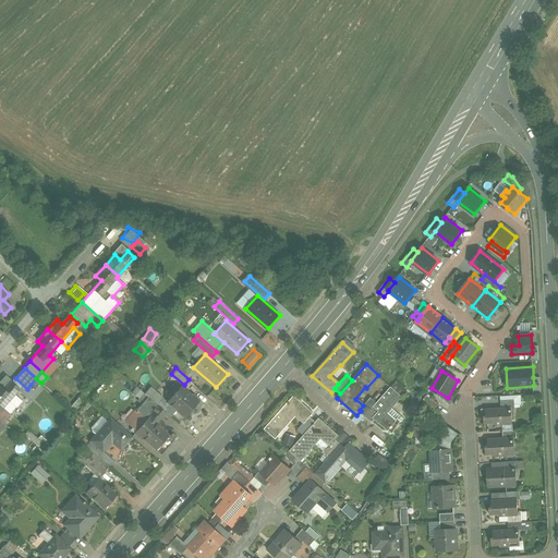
[(5,376),(0,383),(0,404),(2,407),(20,388),(5,376)]
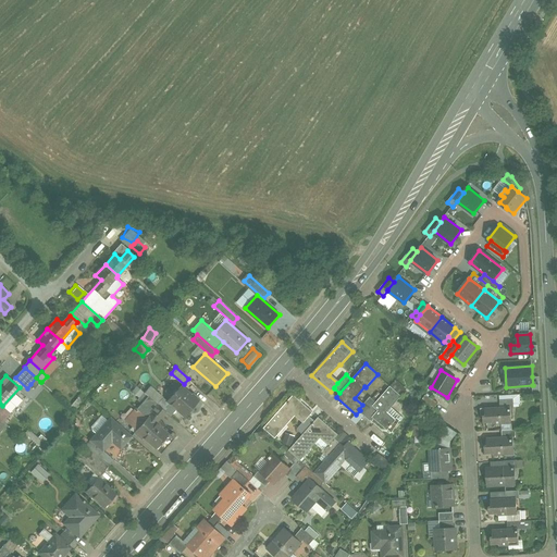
[(40,382),(36,378),(31,384),(35,388),(40,382)]
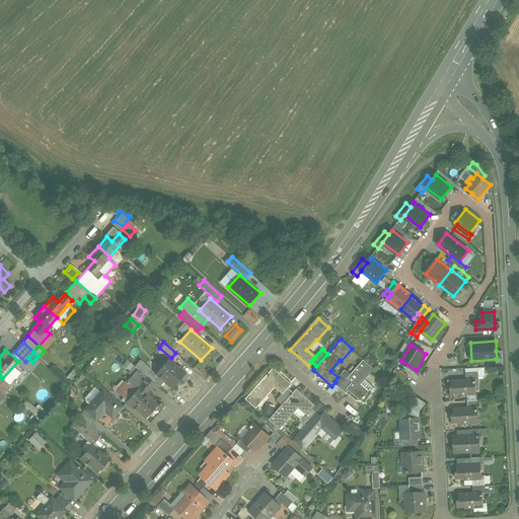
[(152,371),(140,360),(135,366),(139,369),(147,376),(152,371)]
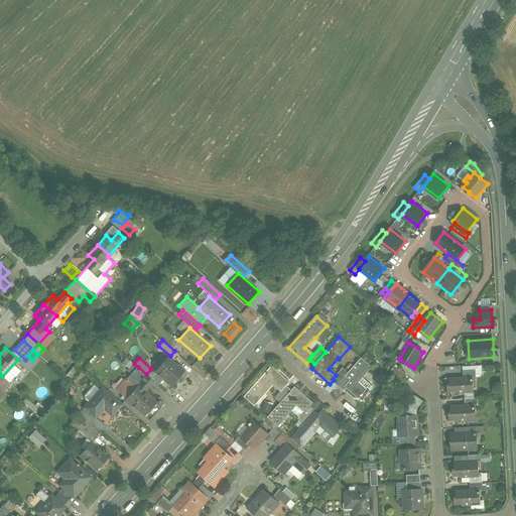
[(177,366),(167,358),(155,371),(171,385),(184,371),(178,365),(177,366)]
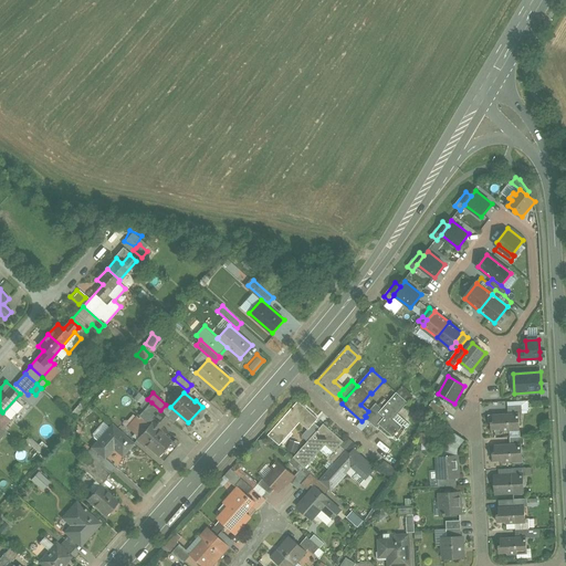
[(383,408),(381,410),(388,415),(380,423),(394,436),(401,428),(391,419),(398,413),(408,401),(398,392),(383,408)]
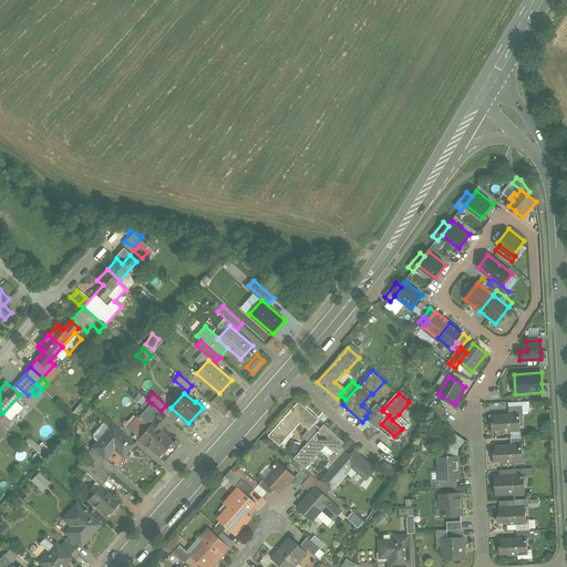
[(133,399),(140,404),(143,399),(136,394),(133,399)]
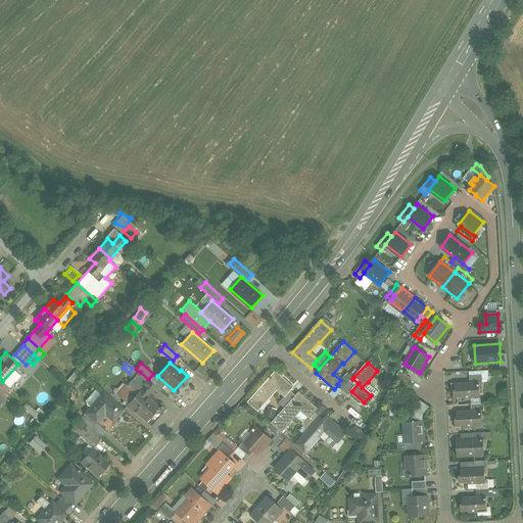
[(136,369),(136,368),(131,374),(135,377),(140,372),(136,369)]
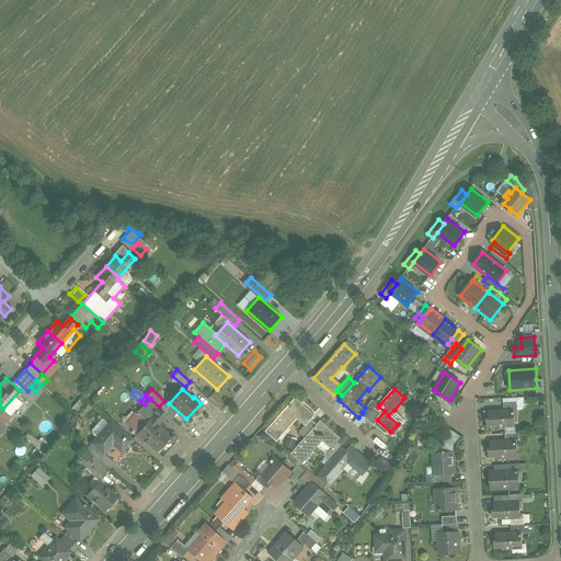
[(443,405),(430,397),(426,403),(439,411),(443,405)]
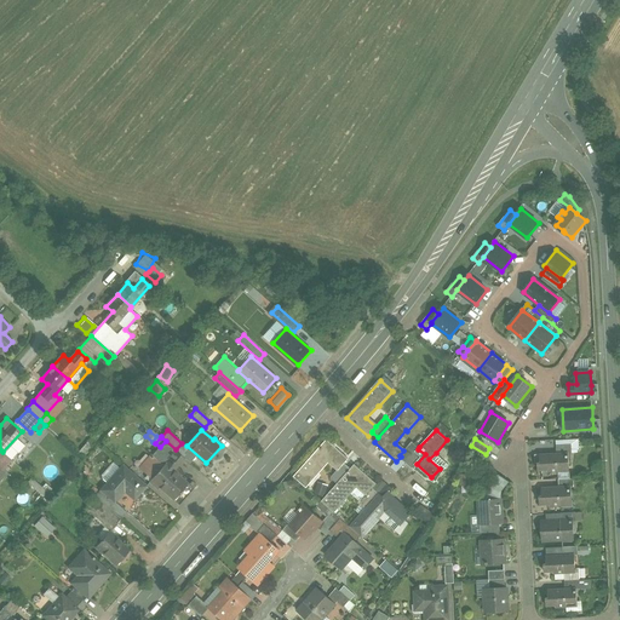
[(327,440),(294,476),(308,488),(321,474),(320,472),(331,459),(339,468),(344,463),(345,463),(349,459),(327,440)]
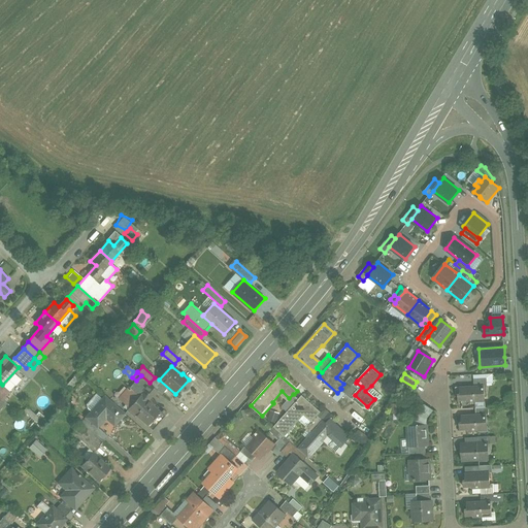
[(150,383),(141,375),(136,381),(135,383),(143,390),(152,397),(158,390),(150,383)]
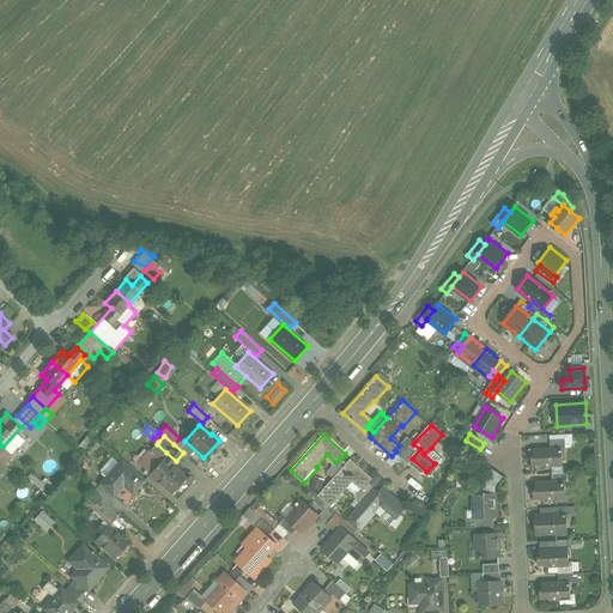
[(399,445),(395,450),(396,451),(402,456),(413,444),(414,442),(408,436),(399,445)]
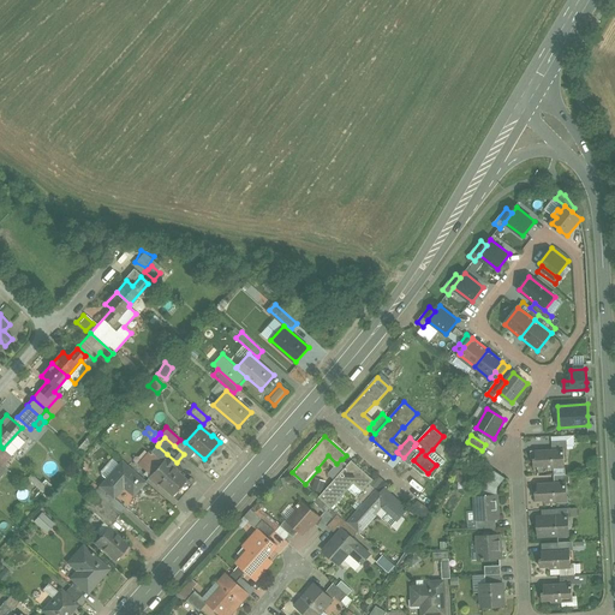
[(167,454),(157,446),(150,453),(151,455),(142,466),(151,473),(148,477),(157,485),(159,483),(179,501),(193,484),(196,482),(191,477),(189,481),(180,472),(180,471),(174,465),(177,463),(167,454)]
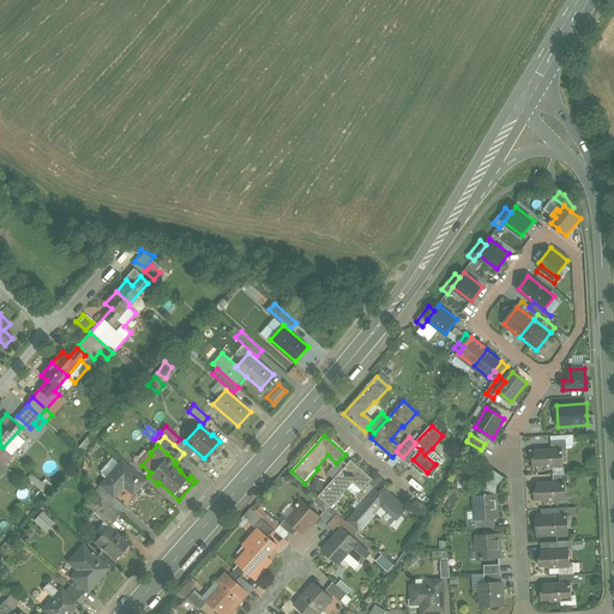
[(421,450),(414,445),(403,457),(409,463),(413,459),(421,450)]
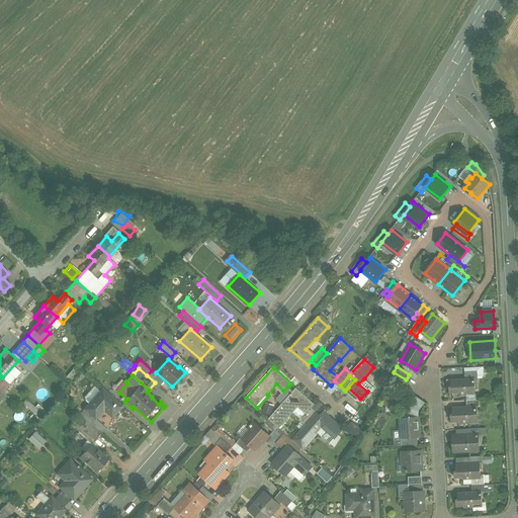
[(375,387),(364,378),(358,383),(367,392),(369,389),(372,391),(375,387)]
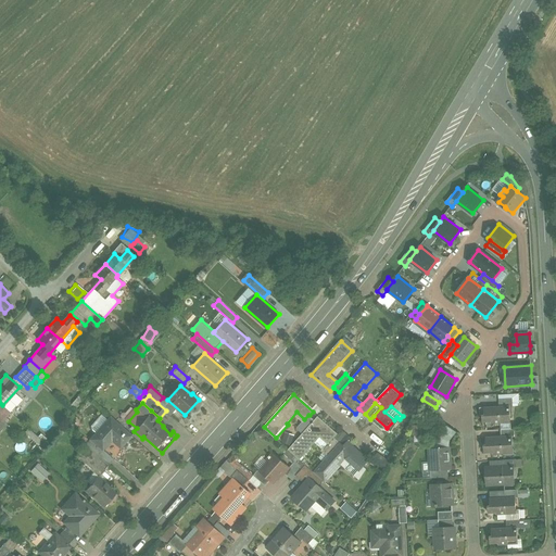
[(501,406),(485,407),(485,415),(483,415),(483,421),(492,421),(492,424),(503,422),(502,418),(512,418),(510,406),(501,406)]
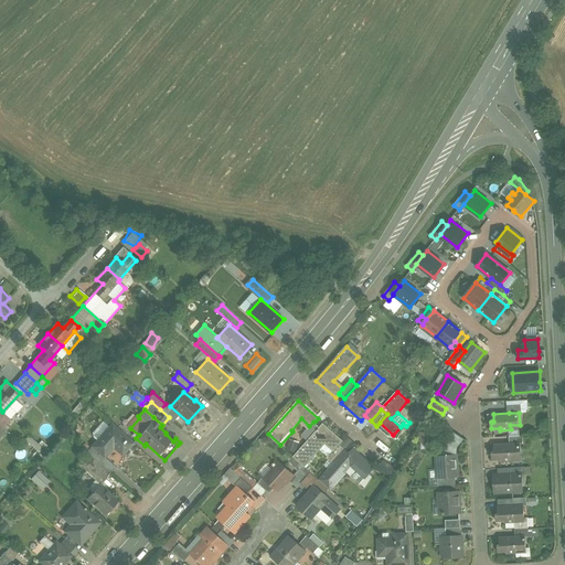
[(309,426),(302,435),(308,440),(320,427),(315,422),(313,422),(309,426)]
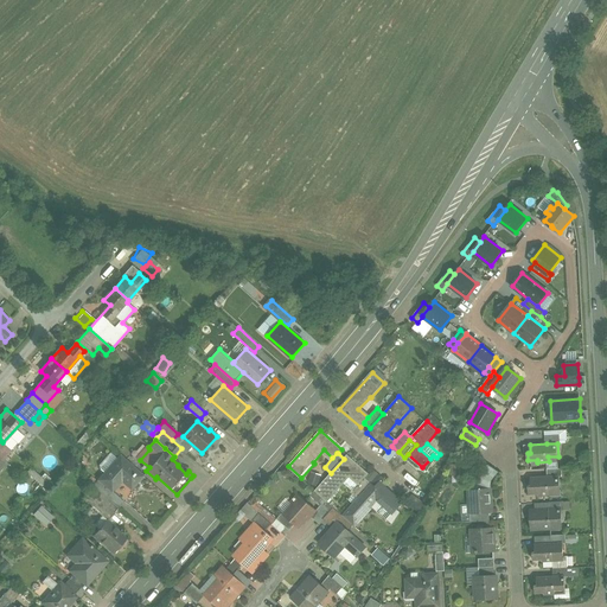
[(331,473),(315,491),(328,502),(342,487),(340,486),(351,474),(359,481),(364,477),(365,478),(369,473),(347,454),(344,459),(331,473)]
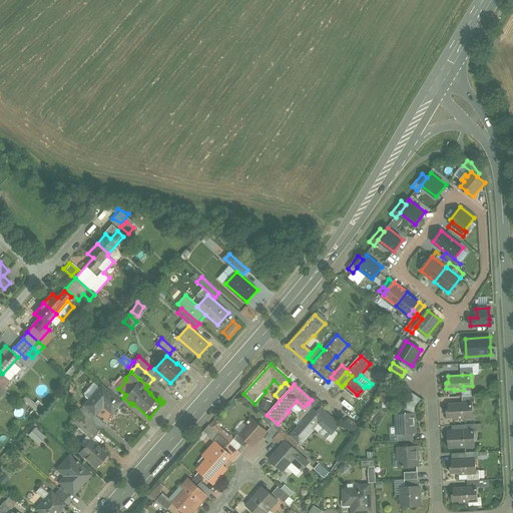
[(364,388),(357,395),(358,396),(358,395),(362,398),(369,387),(366,385),(364,388)]
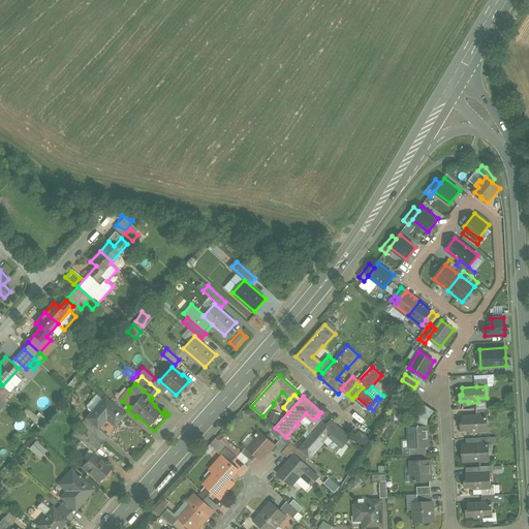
[(124,414),(105,398),(87,417),(96,426),(105,415),(116,424),(124,414)]
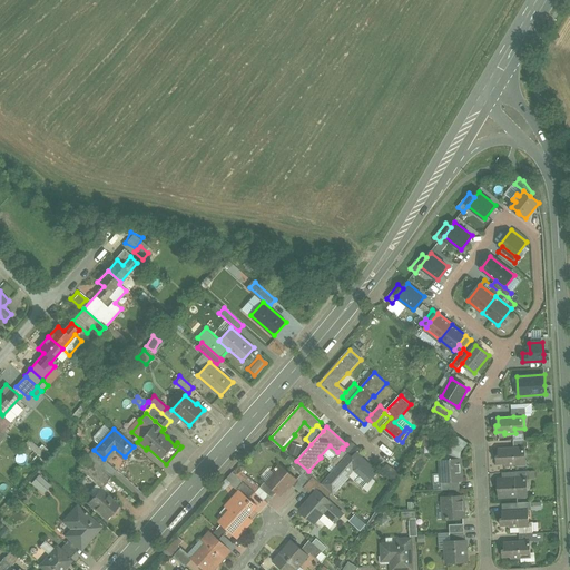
[(379,434),(371,440),(377,450),(385,444),(379,434)]
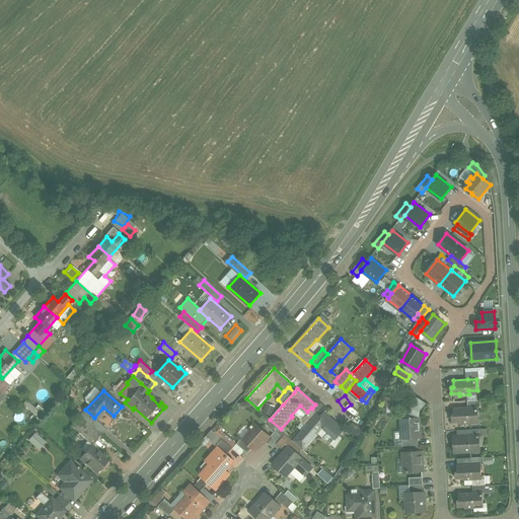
[(265,403),(262,414),(271,416),(274,406),(265,403)]
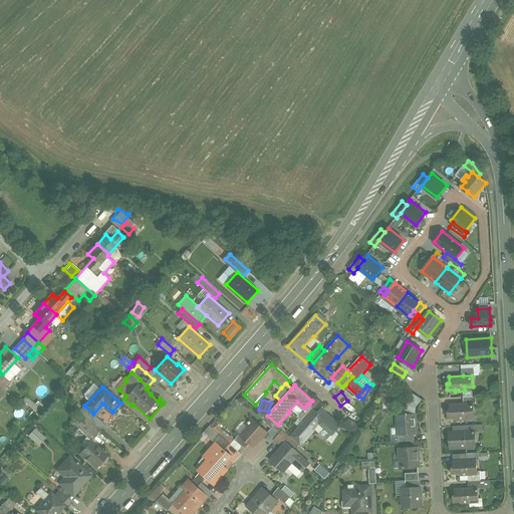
[(464,404),(450,404),(451,411),(448,412),(449,418),(456,418),(456,420),(466,419),(466,416),(474,415),(474,404),(474,403),(464,404)]
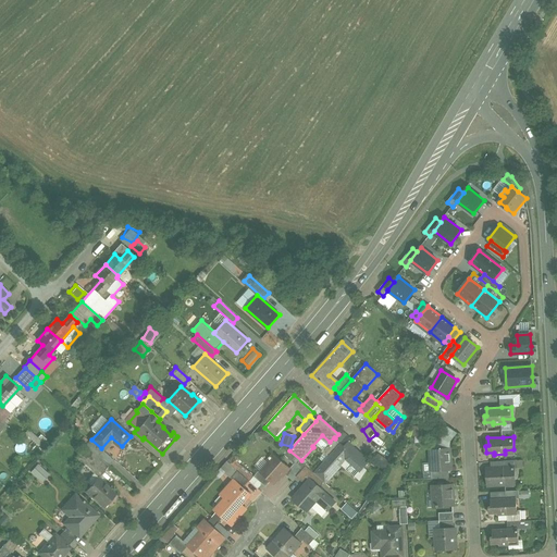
[(330,442),(323,450),(329,456),(332,453),(341,443),(335,438),(334,437),(330,442)]
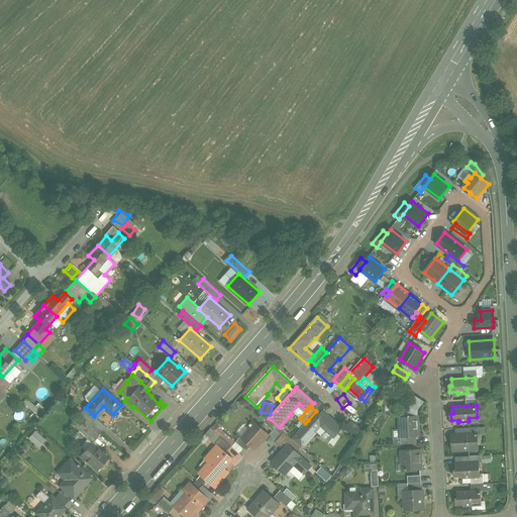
[(94,416),(85,408),(81,414),(101,432),(106,427),(94,416)]
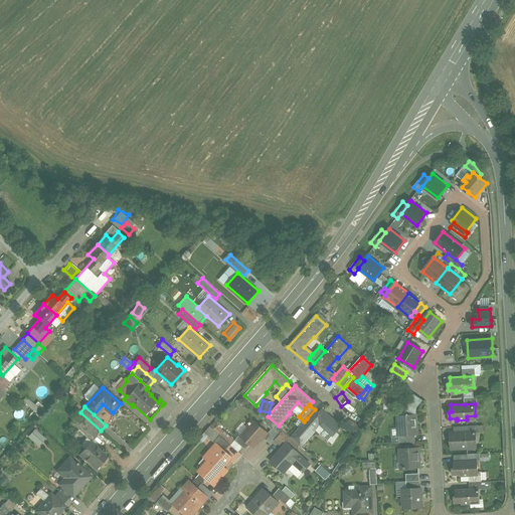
[(320,414),(315,409),(307,418),(312,422),(316,418),(320,414)]
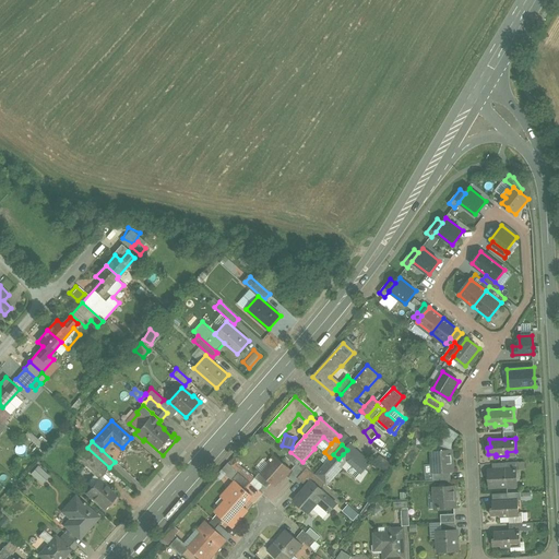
[(330,458),(316,474),(326,483),(328,484),(344,466),(348,470),(354,463),(363,471),(364,472),(366,468),(370,463),(352,445),(347,450),(343,454),(339,459),(333,454),(330,458)]
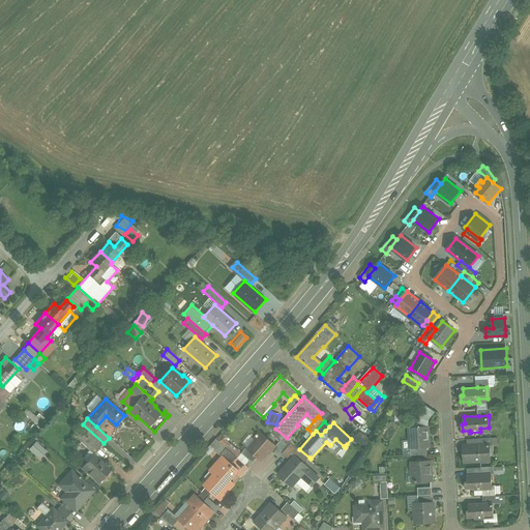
[(104,443),(83,424),(72,435),(93,453),(94,453),(94,454),(104,443)]
